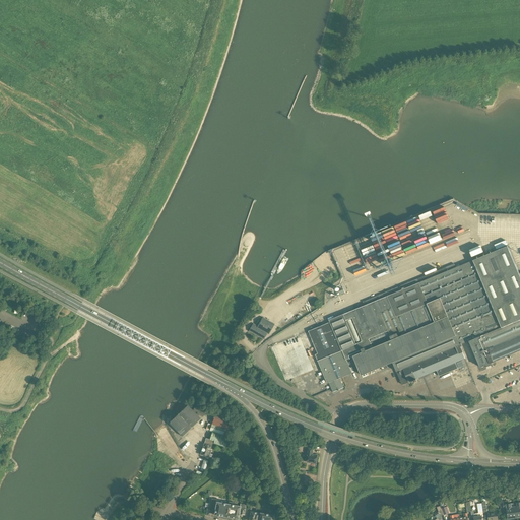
[(508,246),(474,260),(503,327),(481,336),(493,362),(519,349),(519,276),(519,274),(508,246)]
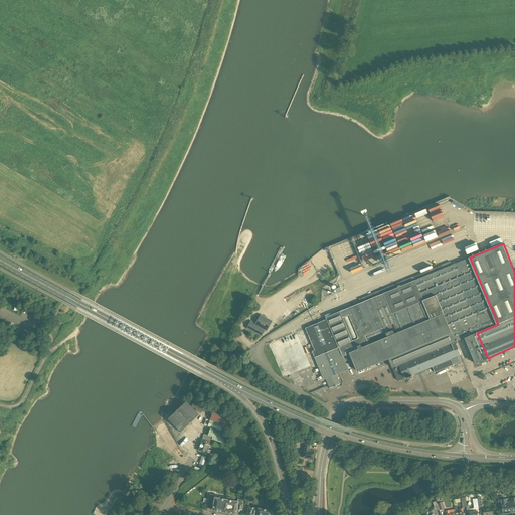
[(450,262),(421,274),(447,334),(452,333),(456,344),(458,343),(458,341),(465,338),(477,333),(498,324),(470,258),(452,266),(450,262)]
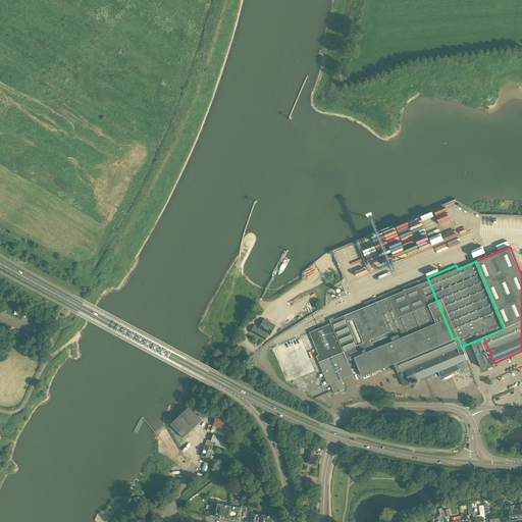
[(453,338),(427,277),(364,303),(366,307),(330,322),(331,324),(320,328),(309,333),(318,355),(316,356),(317,357),(319,362),(344,352),(365,343),(367,348),(406,331),(415,355),(453,338)]
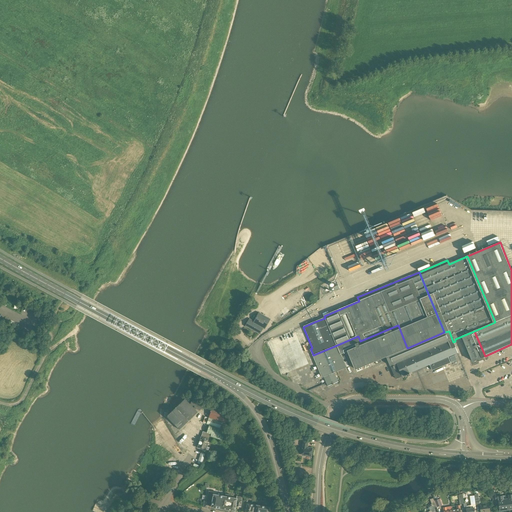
[(103,307),(99,313),(97,318),(96,319),(96,320),(97,321),(98,321),(99,320),(105,308),(106,308),(106,307),(106,306),(105,306),(104,306),(103,306),(103,307)]
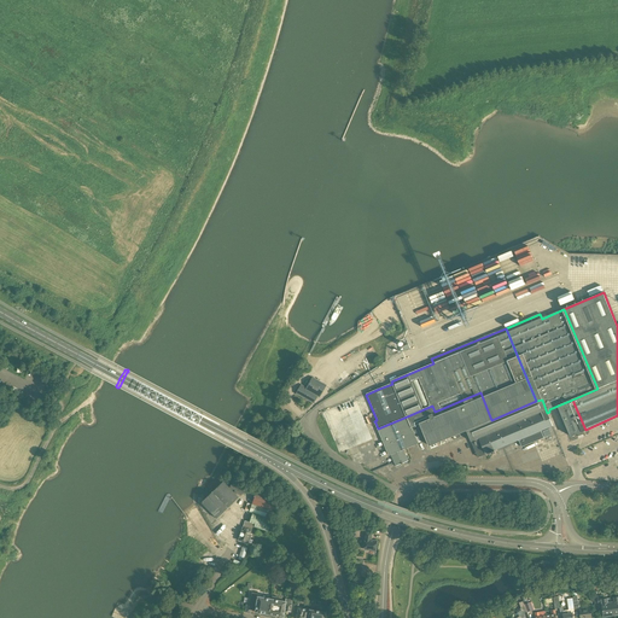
[(345,369),(334,379),(339,384),(343,380),(349,377),(350,375),(345,369)]
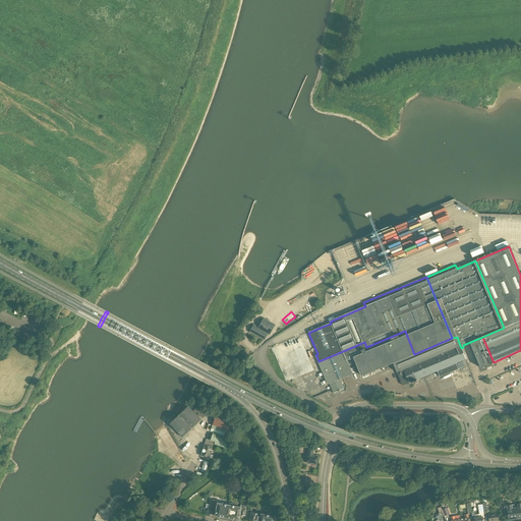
[(253,325),(249,332),(264,340),(267,334),(269,335),(275,325),(263,319),(257,327),(253,325)]
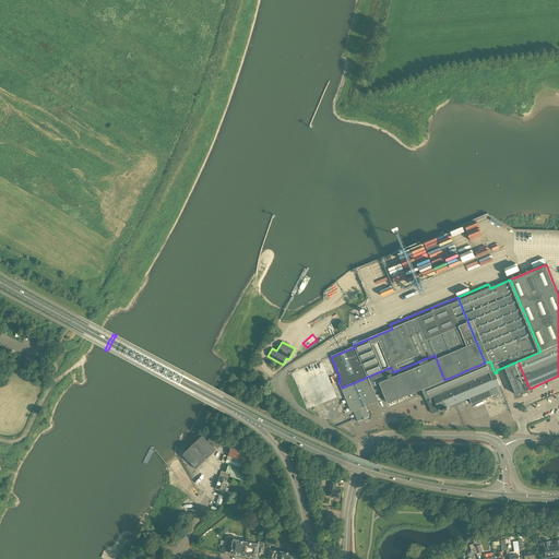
[(393,372),(391,367),(368,377),(372,387),(380,383),(389,403),(423,389),(444,380),(435,355),(393,372)]
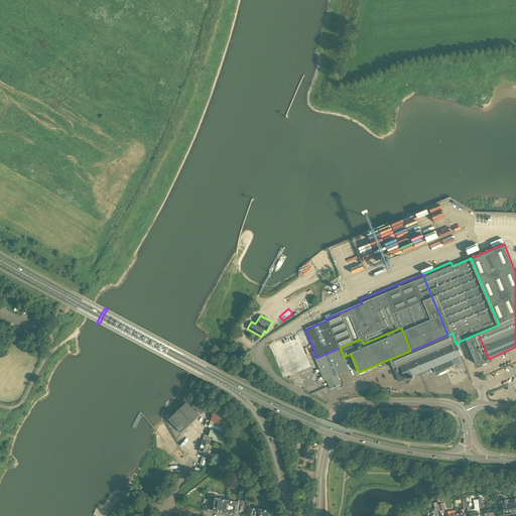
[(410,351),(390,359),(399,382),(408,378),(409,380),(414,378),(413,376),(420,373),(433,368),(435,373),(455,366),(452,360),(462,356),(457,345),(453,334),(447,335),(410,351)]
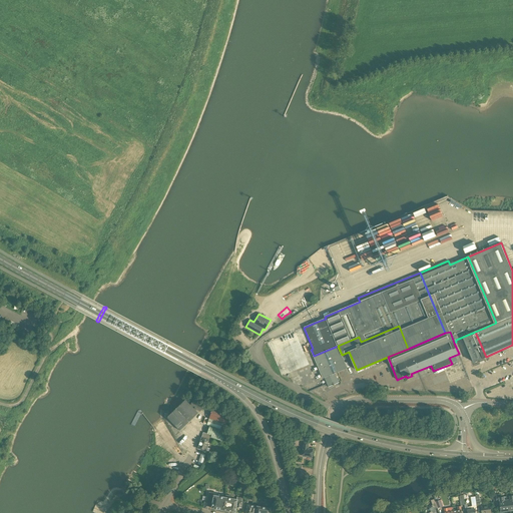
[(486,357),(475,332),(463,337),(474,363),(483,358),(486,357)]
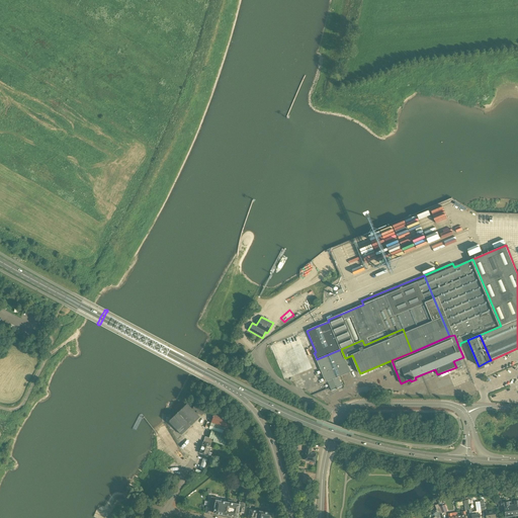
[(341,349),(317,359),(326,381),(328,381),(331,389),(332,391),(342,386),(338,376),(350,371),(345,358),(341,349)]
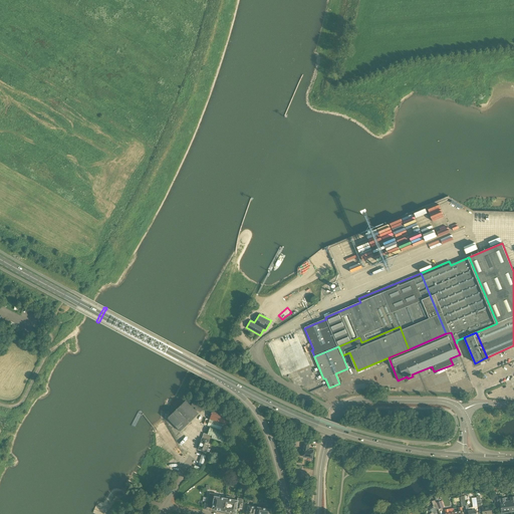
[(183,350),(179,356),(176,362),(176,363),(177,364),(178,364),(179,364),(179,363),(185,352),(186,351),(186,350),(185,349),(184,349),(183,349),(183,350)]
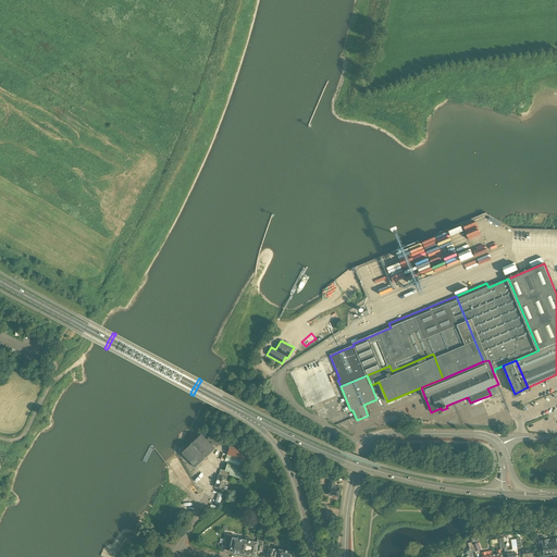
[(211,444),(207,440),(201,434),(181,453),(195,468),(214,448),(211,444)]
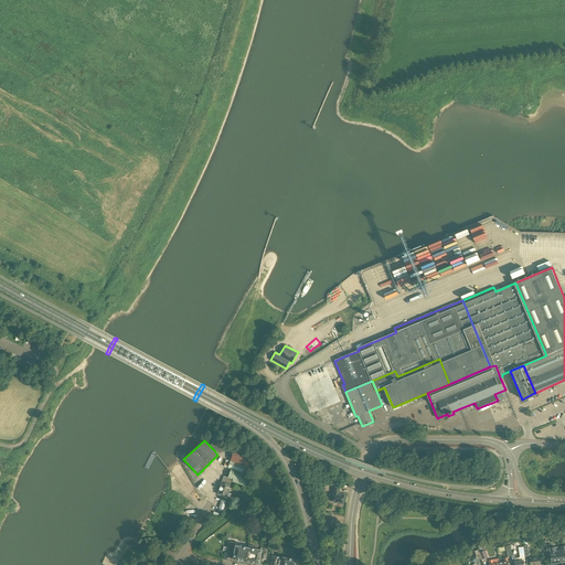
[(210,446),(214,450),(221,454),(222,451),(224,451),(226,447),(212,441),(210,446)]
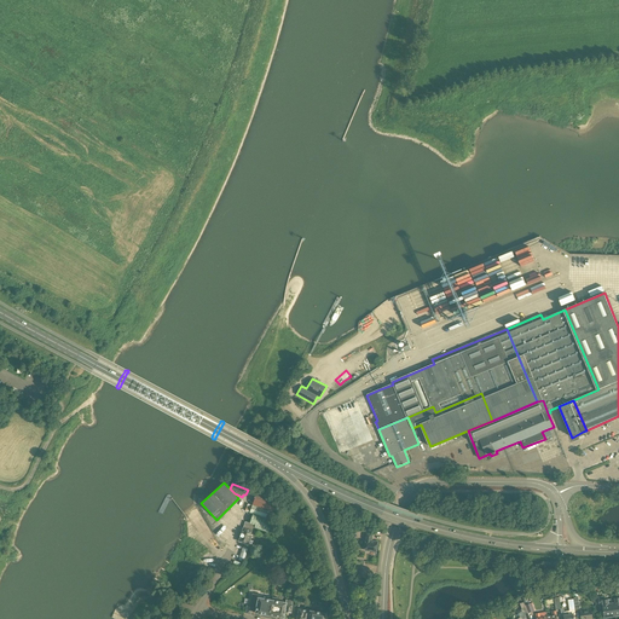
[(273,513),(277,501),(256,493),(252,504),(273,513)]
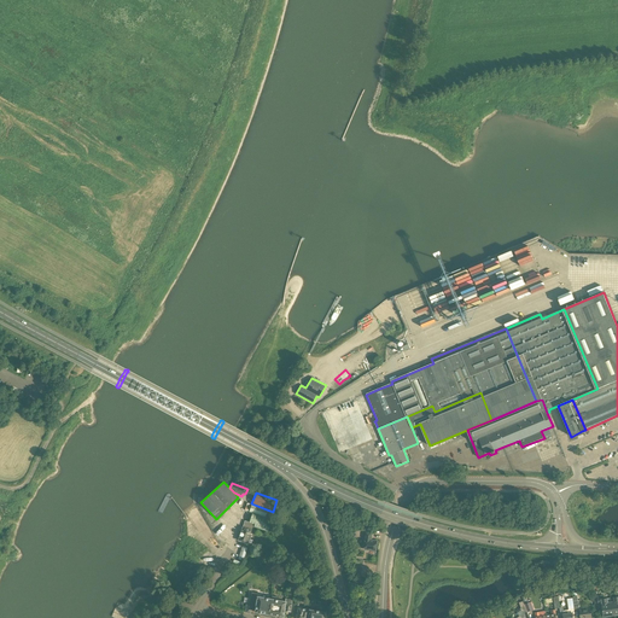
[(273,512),(251,505),(249,512),(269,519),(273,512)]
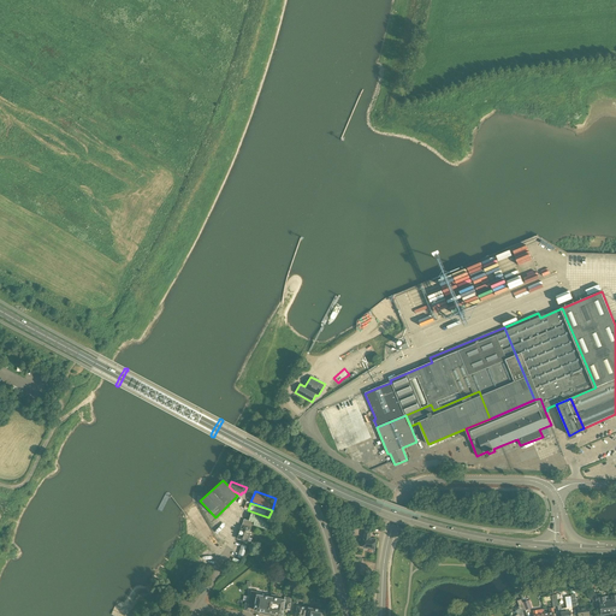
[(249,533),(253,522),(244,519),(237,539),(247,543),(250,533),(249,533)]
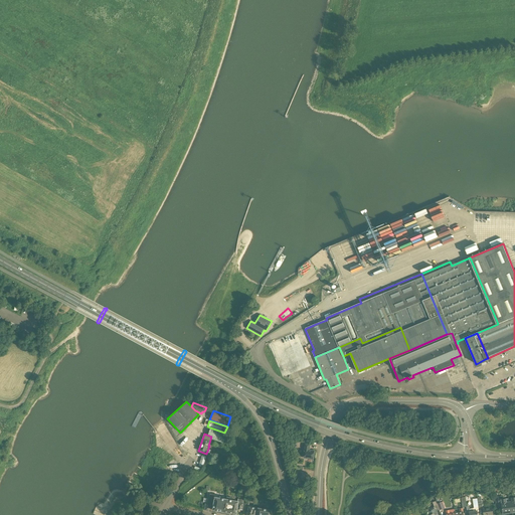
[(310,449),(310,446),(305,445),(304,450),(305,451),(304,458),(313,459),(314,451),(310,451),(310,449)]
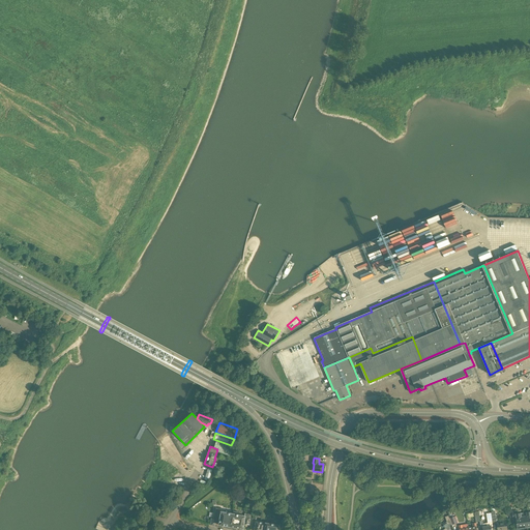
[(232,528),(234,514),(221,511),(222,509),(215,508),(215,511),(214,511),(213,519),(211,518),(210,525),(214,526),(215,523),(218,524),(218,525),(232,528)]
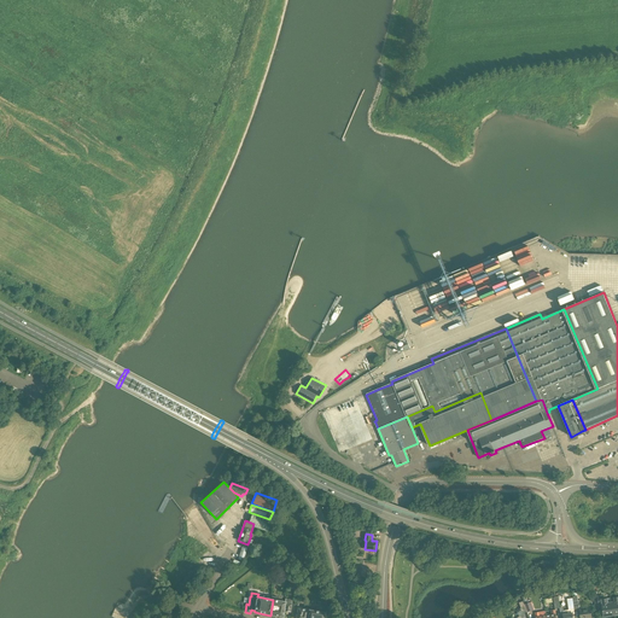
[(611,599),(607,599),(602,600),(602,596),(598,596),(599,605),(602,605),(604,617),(613,616),(611,602),(611,599)]
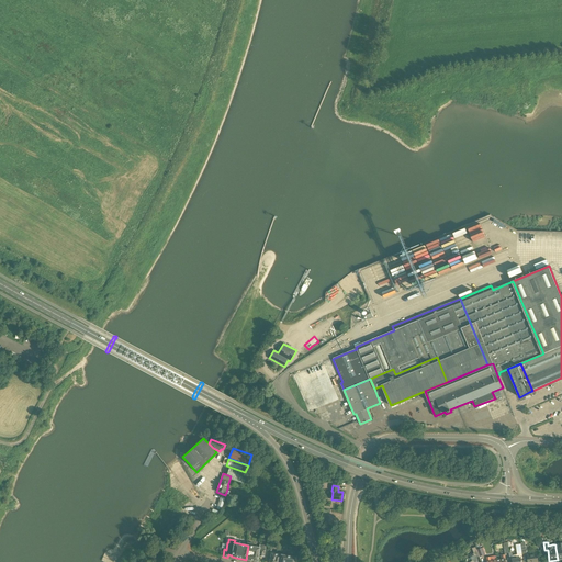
[(259,547),(248,546),(246,560),(257,561),(258,557),(259,547)]
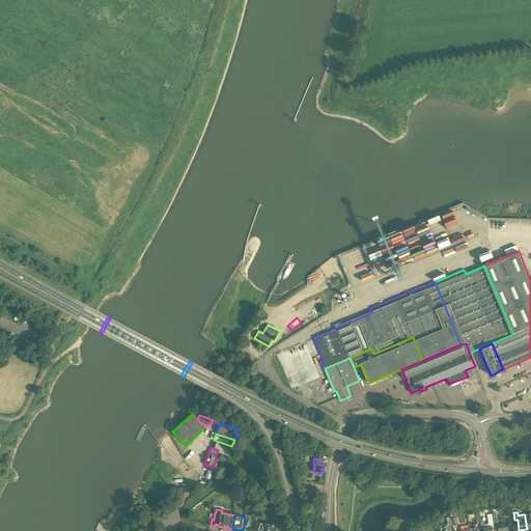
[(443,526),(446,529),(443,530),(451,530),(450,528),(452,526),(450,519),(449,516),(446,518),(447,523),(443,526)]
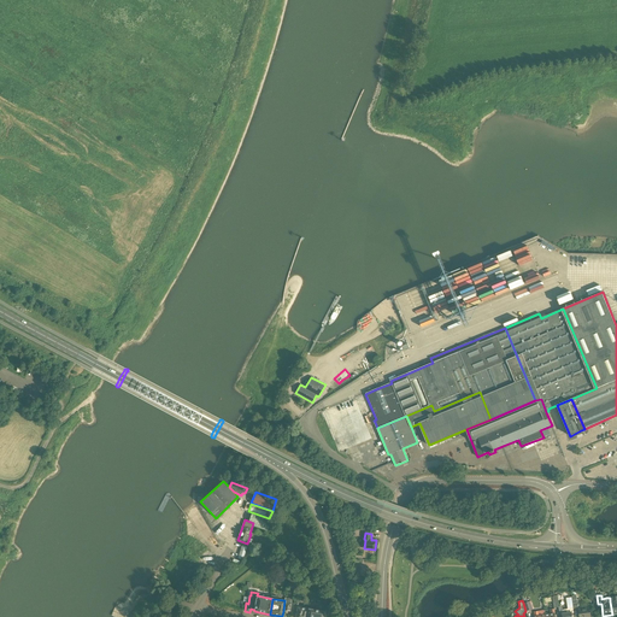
[(530,600),(523,603),(526,611),(534,609),(530,600)]
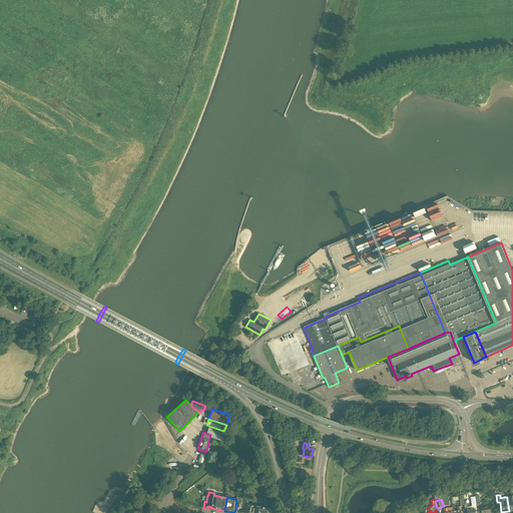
[(472,501),(473,509),(467,510),(467,512),(475,512),(475,509),(477,509),(476,501),(472,501)]
